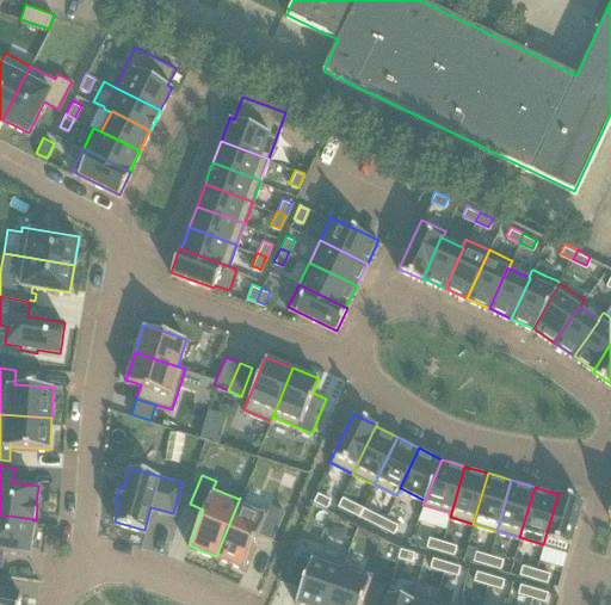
[(318,491),(314,500),(326,506),(331,498),(318,491)]
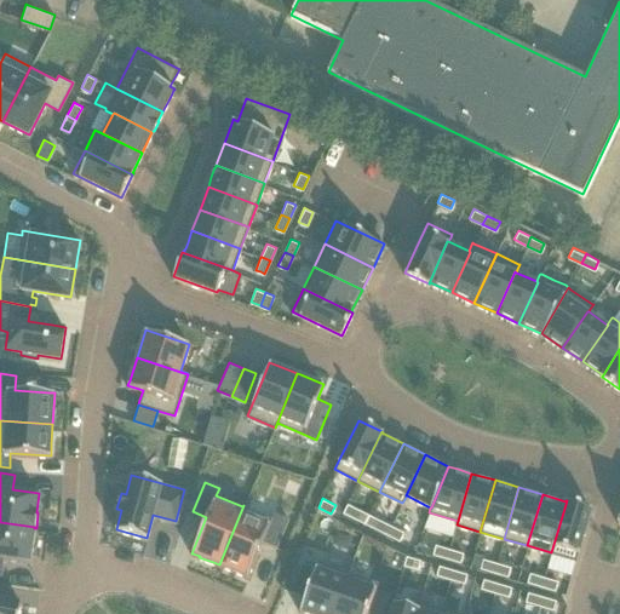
[(567,500),(551,552),(575,560),(591,508),(567,500)]
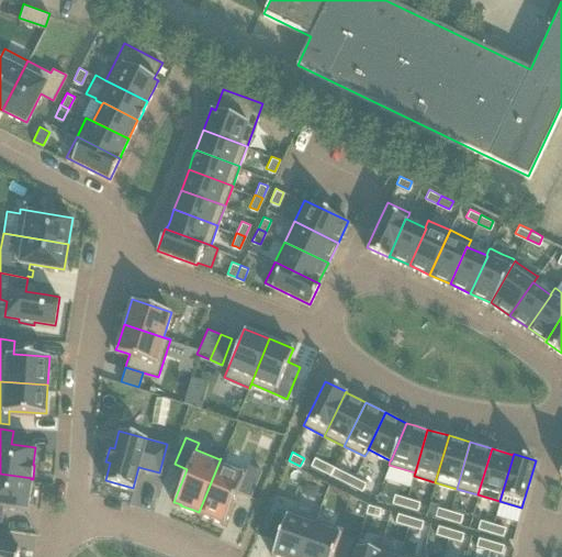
[(315,456),(311,464),(323,470),(327,461),(315,456)]
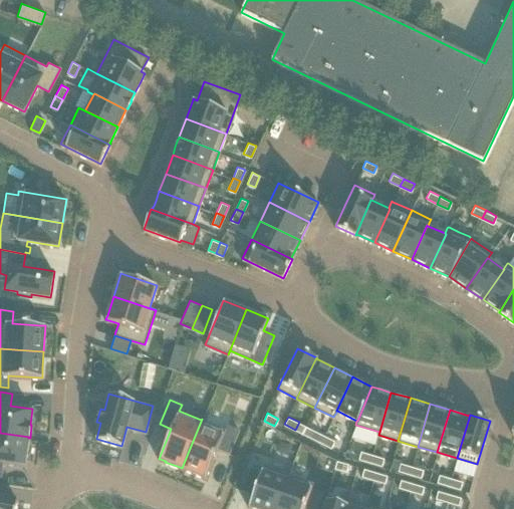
[(202,419),(182,468),(204,477),(205,478),(218,448),(229,453),(239,429),(227,424),(225,429),(202,419)]
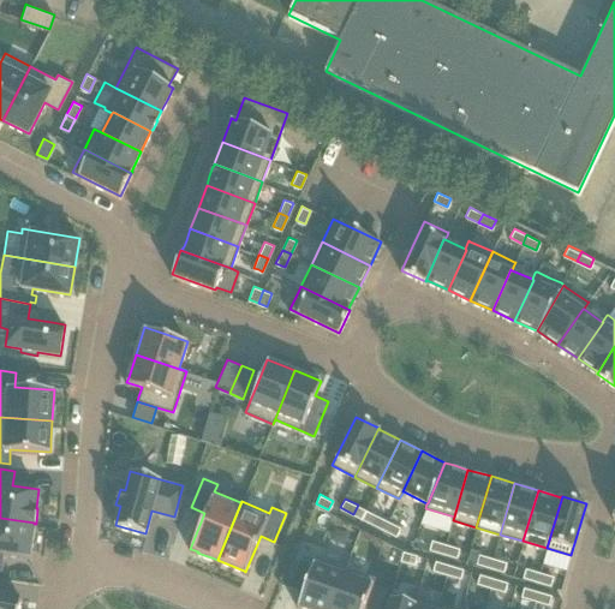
[(375,514),(370,523),(383,529),(388,520),(375,514)]
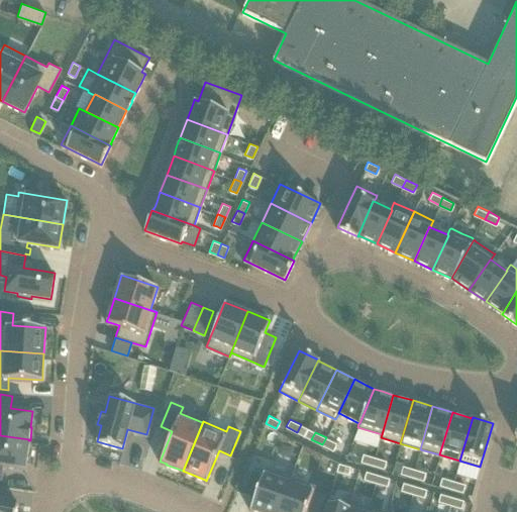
[(0,435),(0,479),(1,479),(3,465),(25,468),(28,440),(29,439),(0,435)]
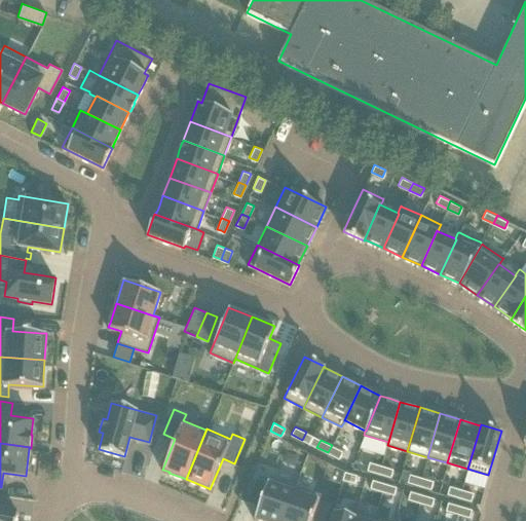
[(332,445),(328,452),(339,458),(342,450),(332,445)]
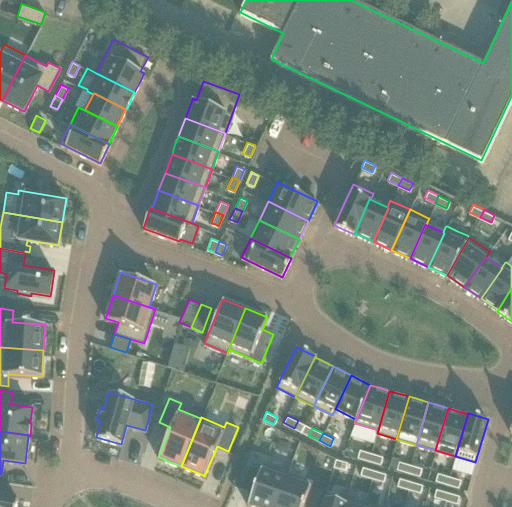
[(359,449),(357,456),(369,460),(371,452),(359,449)]
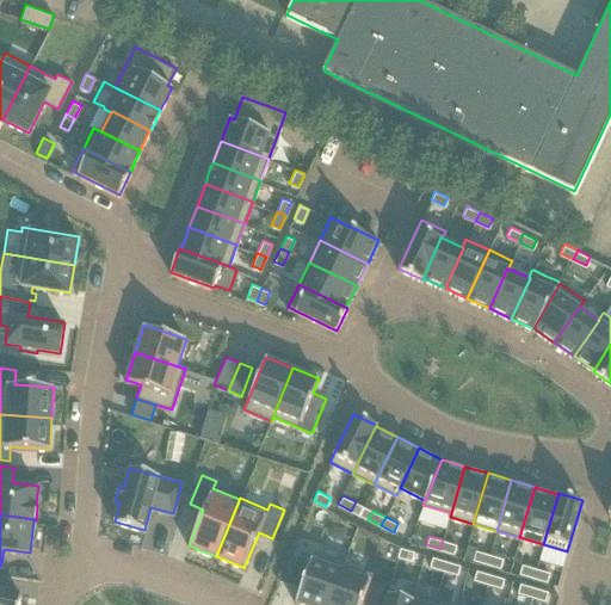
[(443,539),(440,549),(454,553),(457,544),(443,539)]
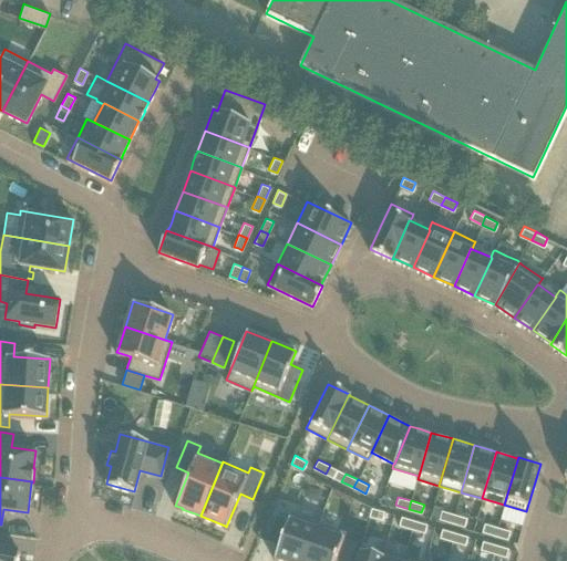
[(371,507),(369,516),(382,519),(384,511),(371,507)]
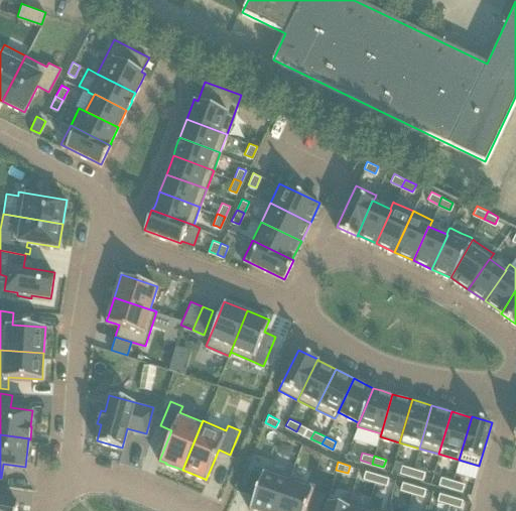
[(402,464),(399,472),(411,476),(413,468),(402,464)]
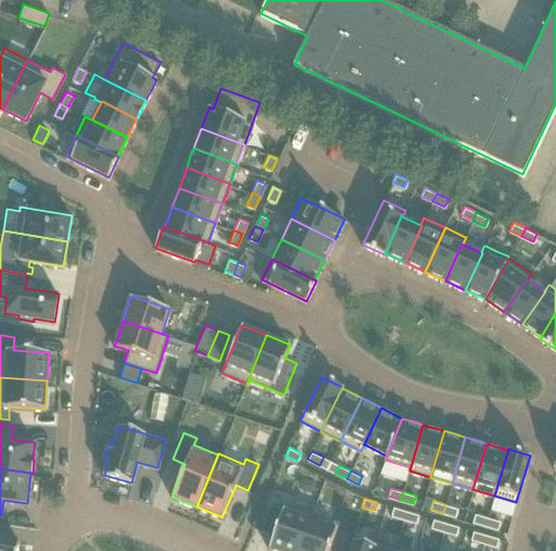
[(270,504),(262,529),(274,534),(268,548),(276,550),(298,550),(312,512),(286,502),(283,509),(270,504)]
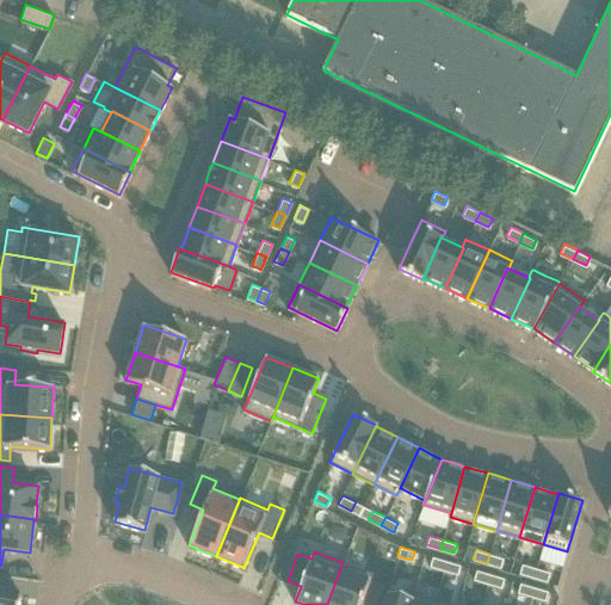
[(489,554),(487,563),(500,567),(501,566),(504,557),(489,554)]
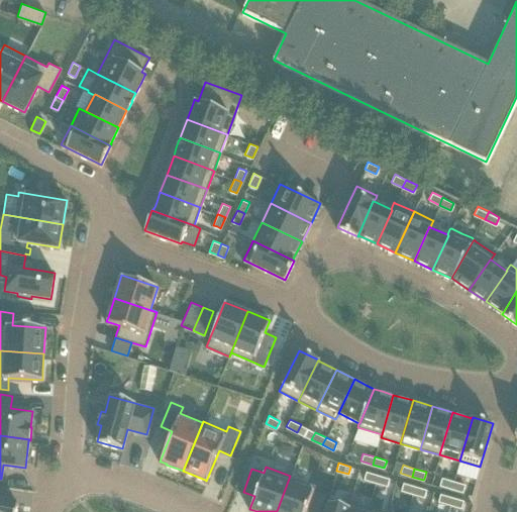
[(366,471),(364,479),(376,482),(378,474),(366,471)]
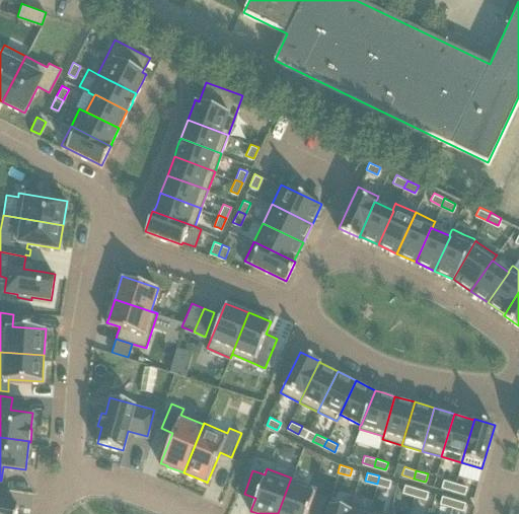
[(379,475),(377,484),(388,488),(390,480),(379,475)]
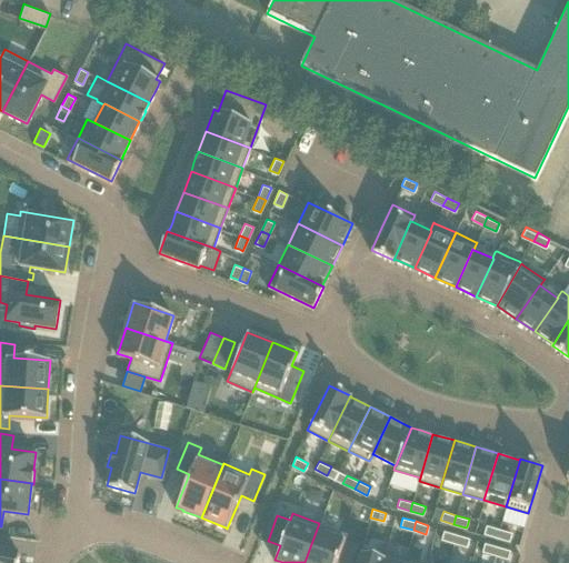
[(319,523),(305,562),(349,562),(357,543),(345,539),(347,533),(319,523)]
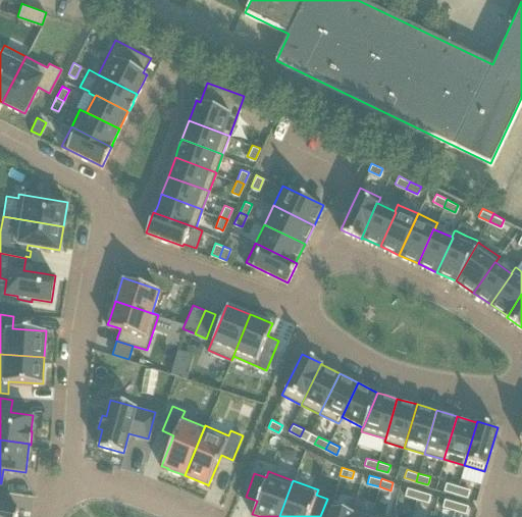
[(446,481),(444,489),(456,493),(458,484),(446,481)]
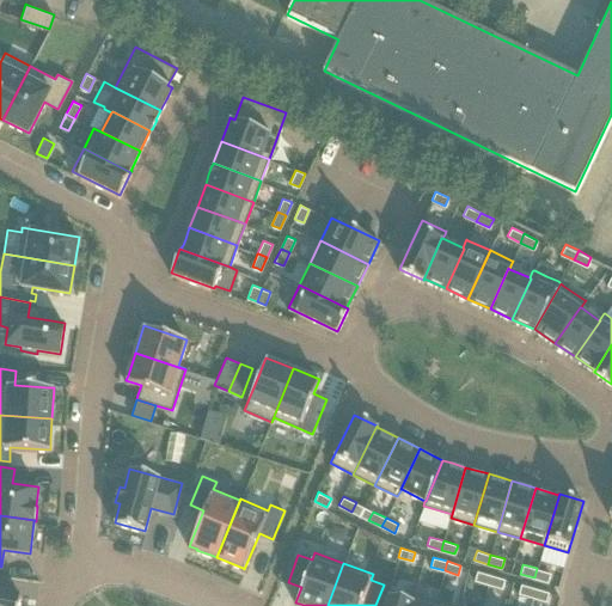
[(537,568),(534,577),(548,582),(551,573),(537,568)]
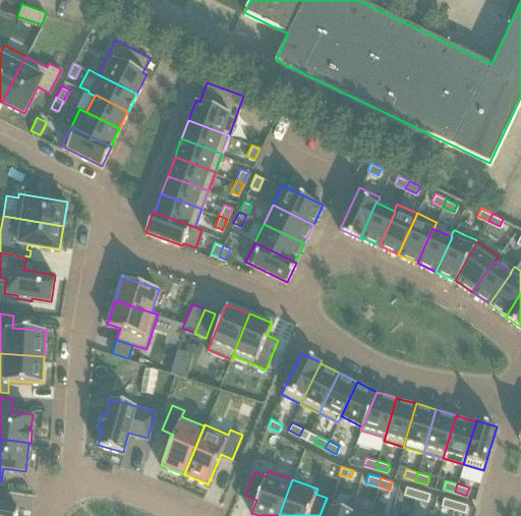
[(406,485),(404,494),(415,497),(418,489),(406,485)]
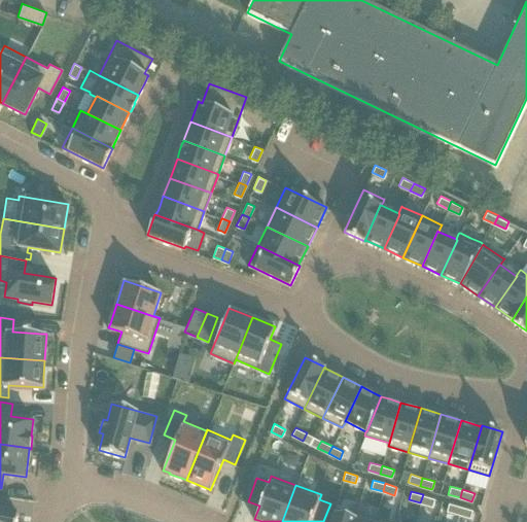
[(423,494),(420,502),(432,507),(434,499),(434,498),(423,494)]
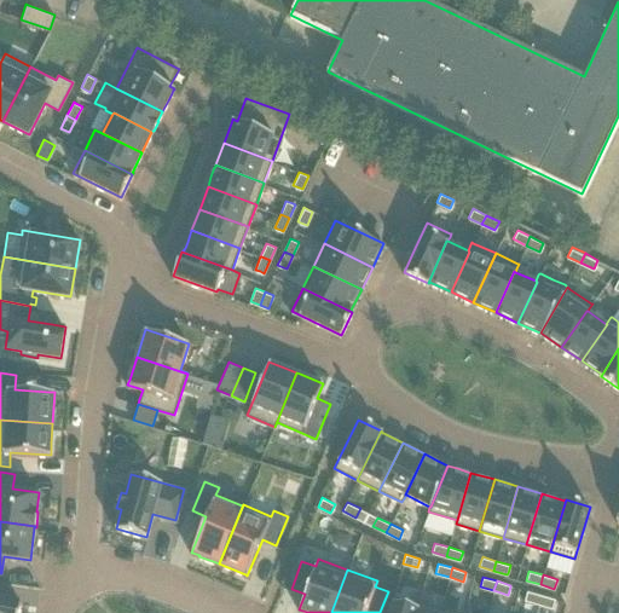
[(527,590),(525,600),(538,603),(542,594),(527,590)]
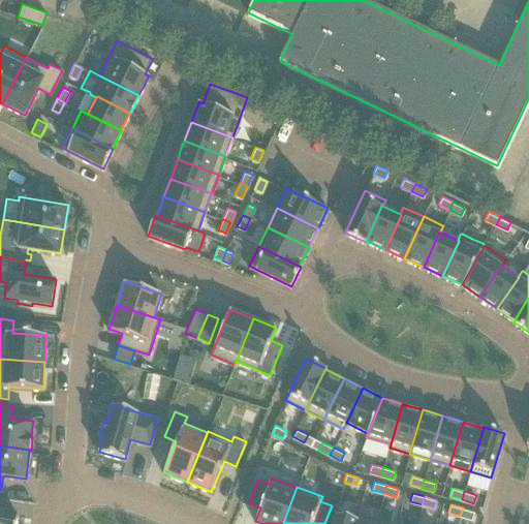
[(337,507),(333,523),(355,523),(359,513),(337,507)]
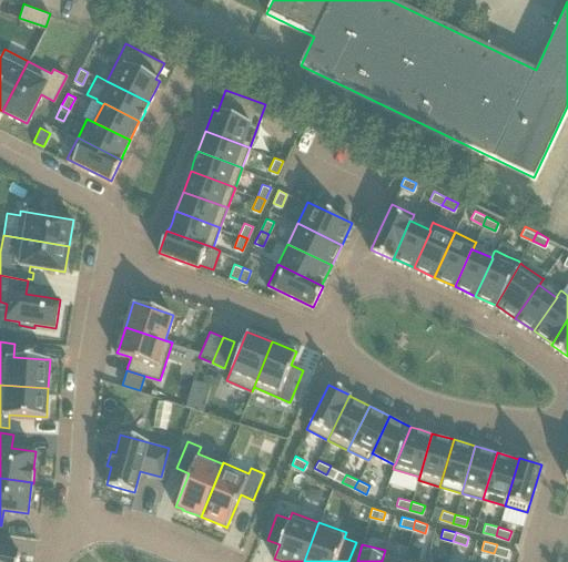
[(497,544),(494,553),(507,558),(509,549),(497,544)]
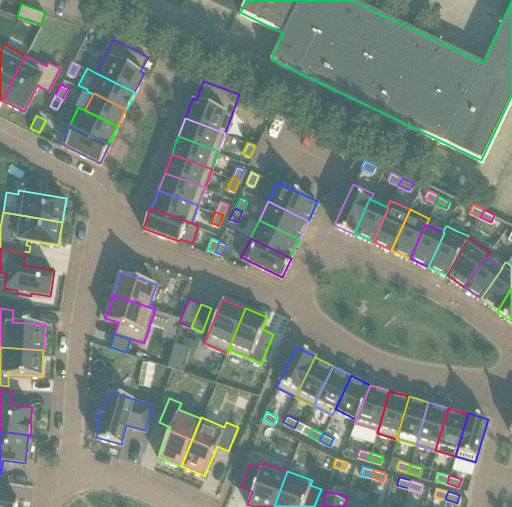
[(0,506),(15,506),(18,497),(0,493),(0,506)]
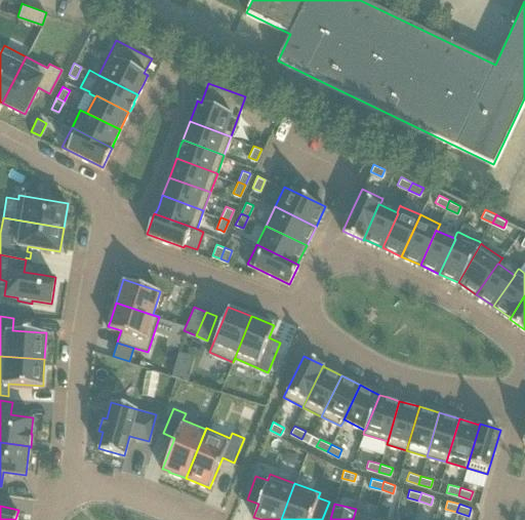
[(356,509),(353,519),(373,519),(375,514),(356,509)]
